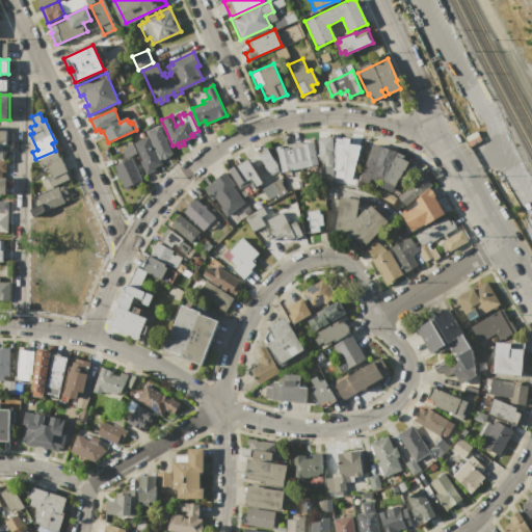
[(147,131),(159,125),(171,154),(168,155),(169,157),(163,159),(163,158),(159,159),(147,131)]
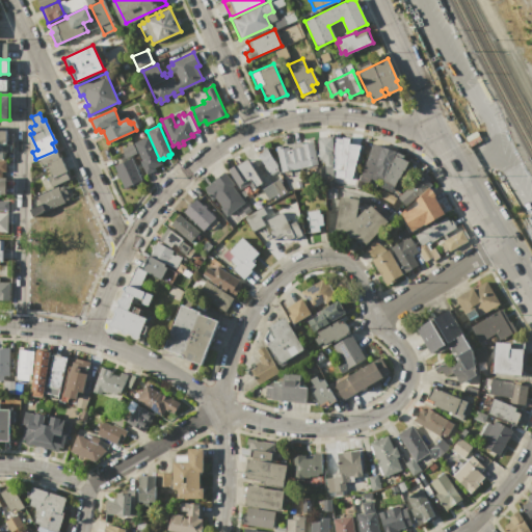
[(333,166),(324,167),(324,162),(318,162),(318,137),(334,136),(333,166)]
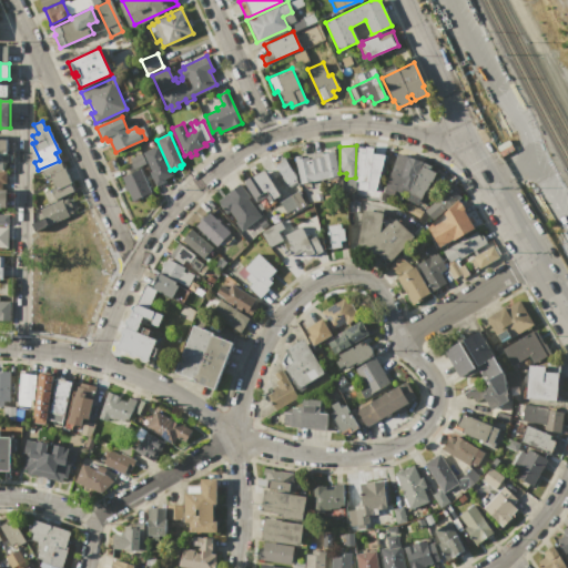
[(368,183),(355,181),(357,164),(356,164),(358,146),(365,148),(365,145),(373,146),(368,183)]
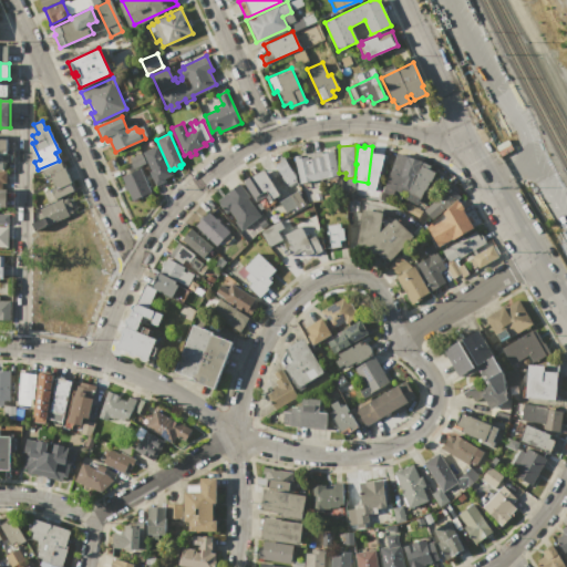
[(157,146),(171,175),(164,178),(165,182),(155,186),(148,172),(151,171),(143,152),(157,146)]
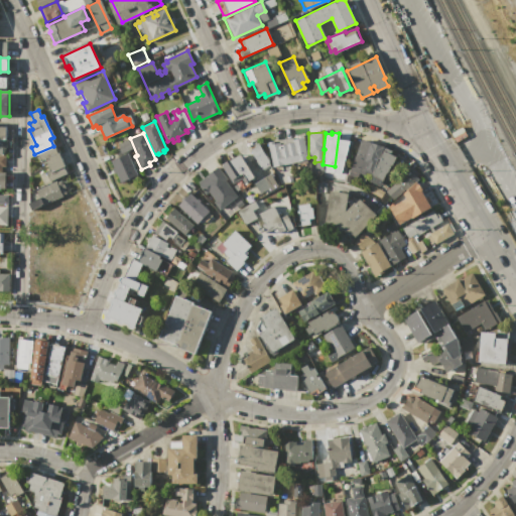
[(272,166),(267,141),(274,140),(274,142),(280,141),(280,140),(290,138),(291,139),(303,137),(307,159),(272,166)]
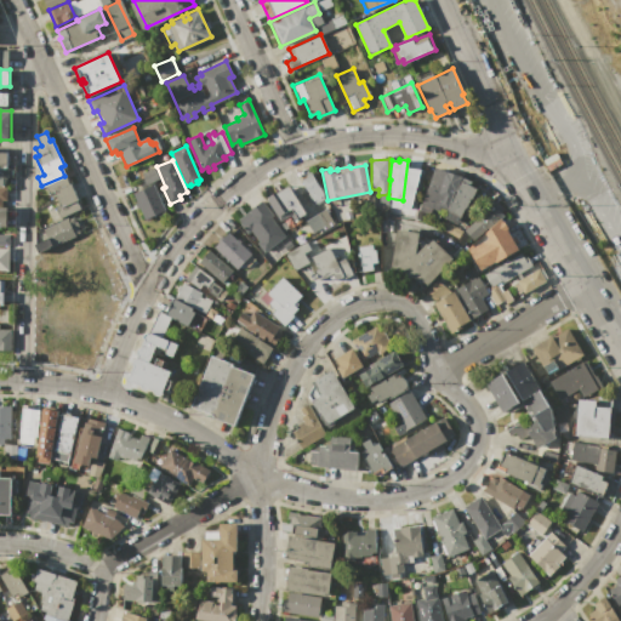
[(434,166),(461,176),(455,193),(454,192),(446,210),(440,208),(439,210),(421,204),(434,166)]
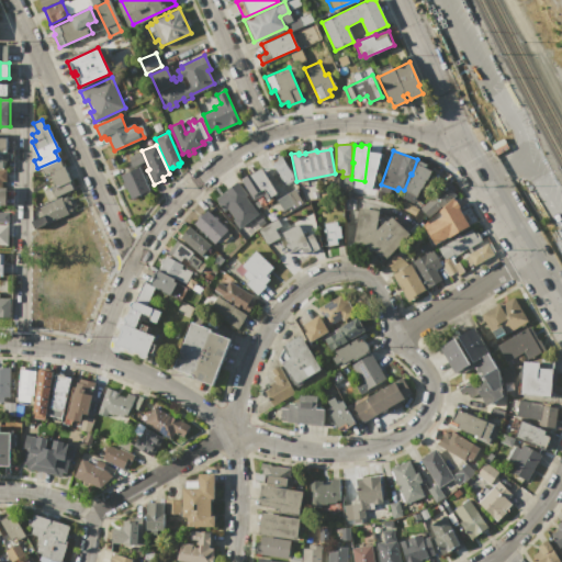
[(144,163),(133,167),(127,156),(138,152),(144,163)]
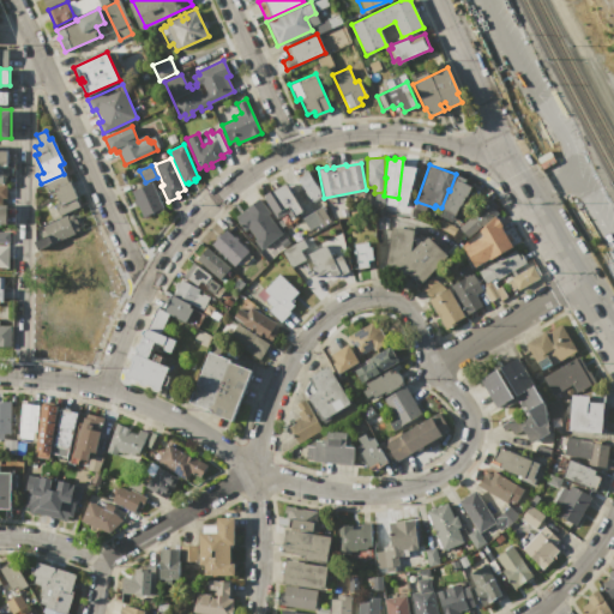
[(307,169),(321,196),(311,202),(298,178),(304,174),(302,172),(307,169)]
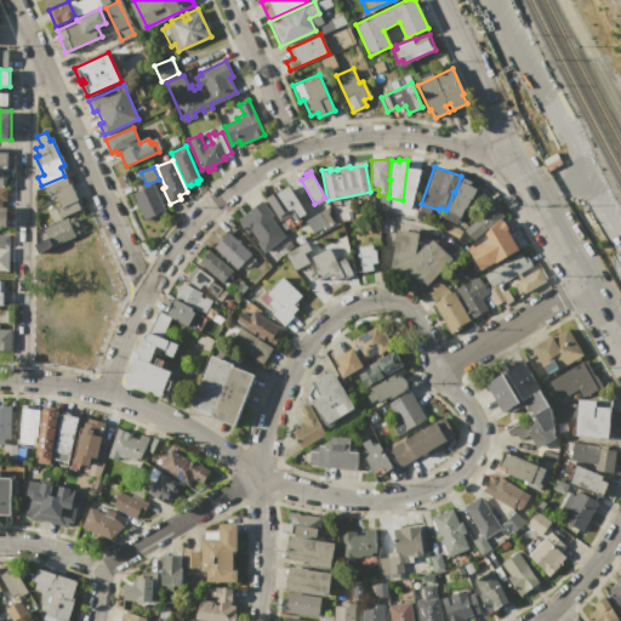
[(81,208),(60,217),(57,210),(61,208),(53,192),(49,194),(45,184),(66,176),(69,183),(70,183),(81,208)]
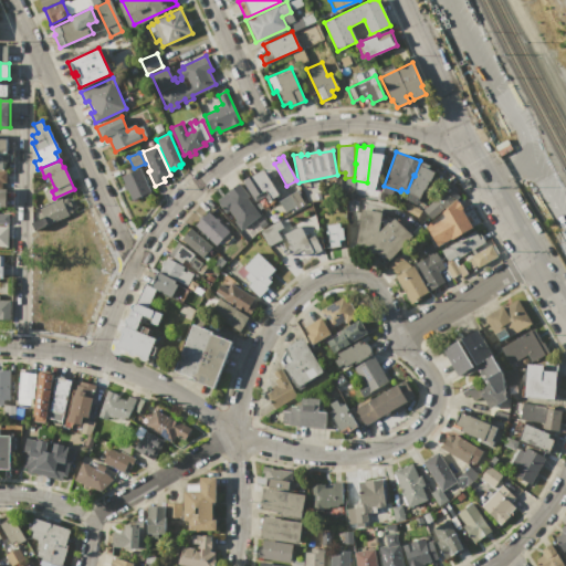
[(405,199),(420,165),(435,171),(430,181),(429,181),(425,189),(423,189),(416,205),(405,199)]
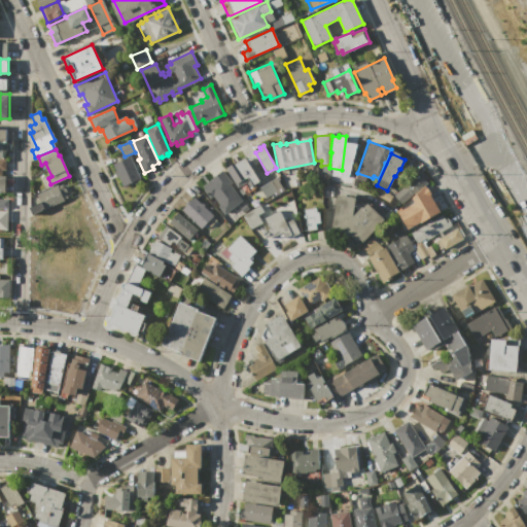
[(112,164),(130,155),(140,178),(123,186),(118,176),(116,177),(113,173),(116,172),(112,164)]
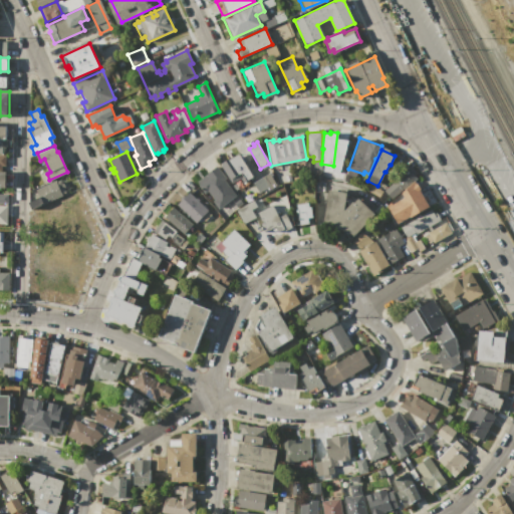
[(221,164),(228,159),(229,160),(238,154),(253,177),(246,181),(243,177),(233,183),(221,164)]
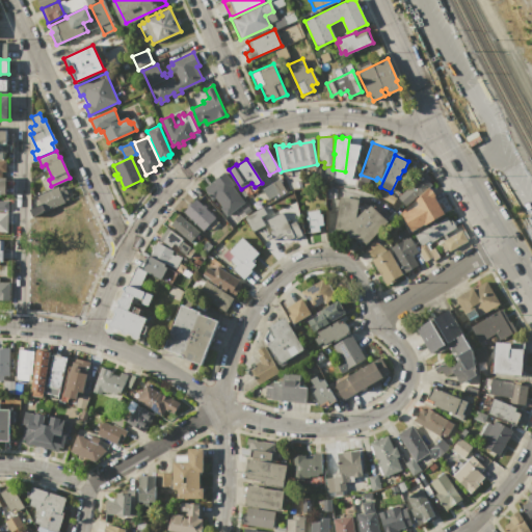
[(397,197),(421,177),(419,175),(423,170),(431,179),(429,181),(432,185),(406,208),(397,197)]
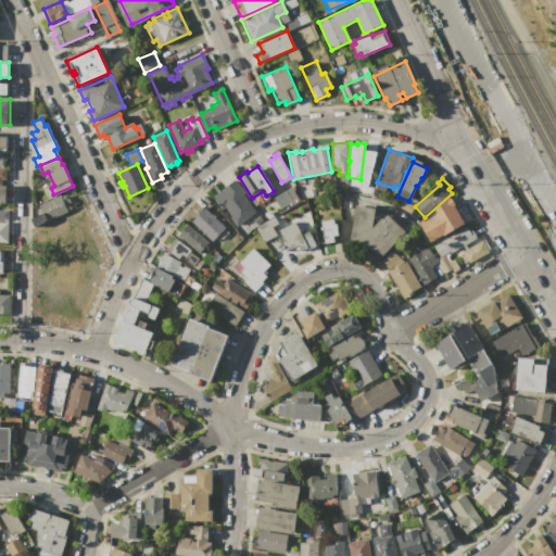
[(212,197),(235,179),(244,192),(242,194),(255,211),(237,226),(230,217),(231,216),(225,206),(222,210),(212,197)]
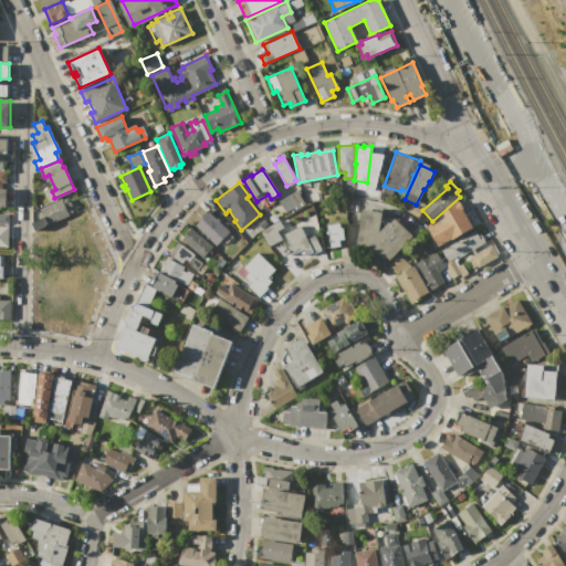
[(278,201),(299,189),(307,202),(294,210),(293,207),(284,212),(278,201)]
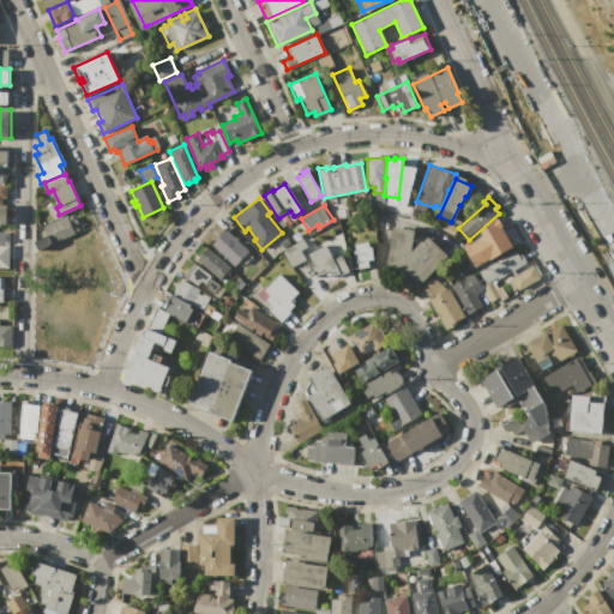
[(72,214),(78,228),(50,241),(52,244),(37,251),(32,239),(44,233),(42,227),(72,214)]
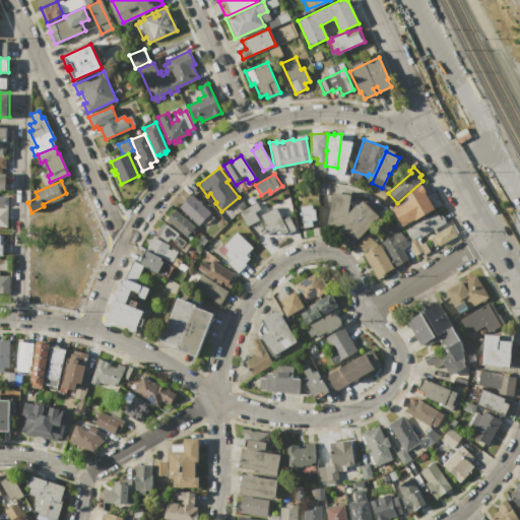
[(401,225),(392,209),(409,200),(406,195),(419,184),(420,185),(423,186),(425,191),(425,193),(434,208),(401,225)]
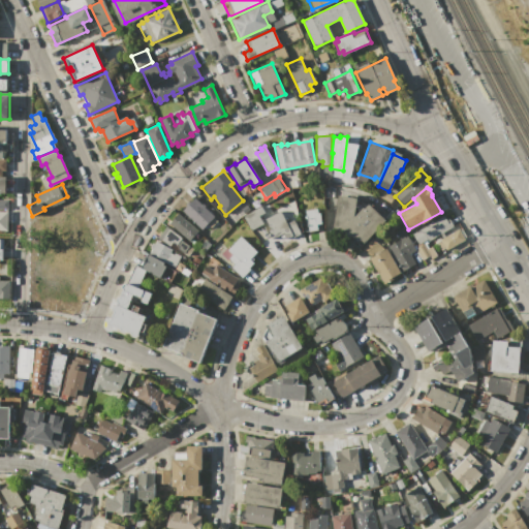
[(381,189),(394,196),(390,204),(377,196),(381,189)]
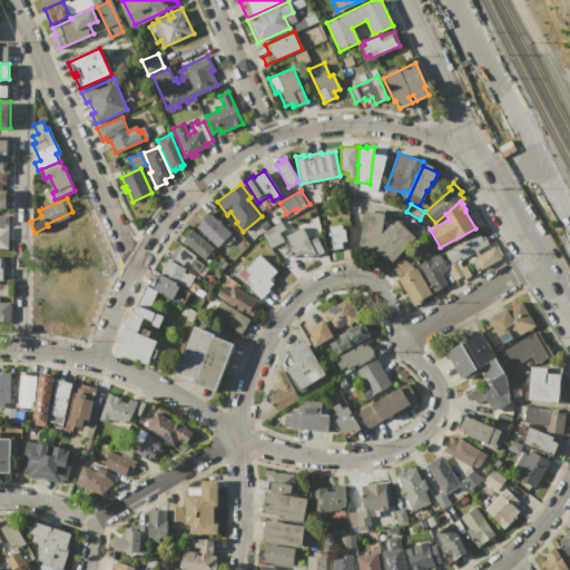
[(389,264),(379,255),(374,258),(364,248),(359,247),(364,210),(384,214),(383,231),(392,223),(393,224),(397,218),(415,237),(389,264)]
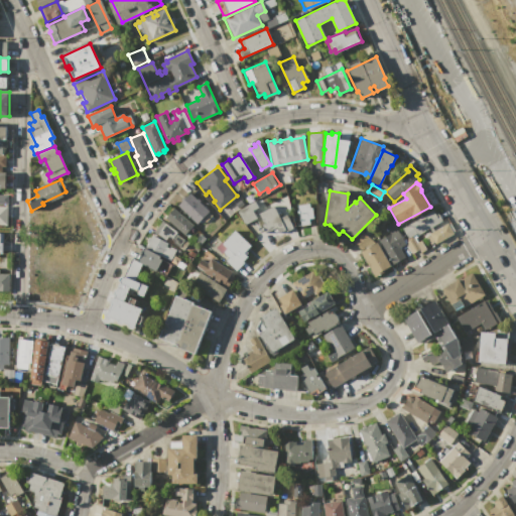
[(177,205),(189,192),(209,212),(196,224),(177,205)]
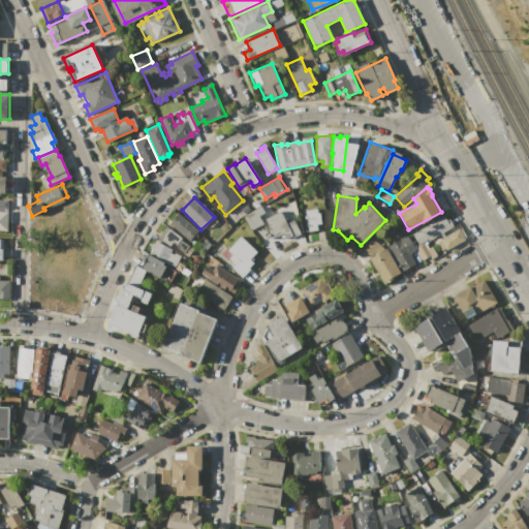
[(91,218),(81,223),(73,207),(84,203),(91,218)]
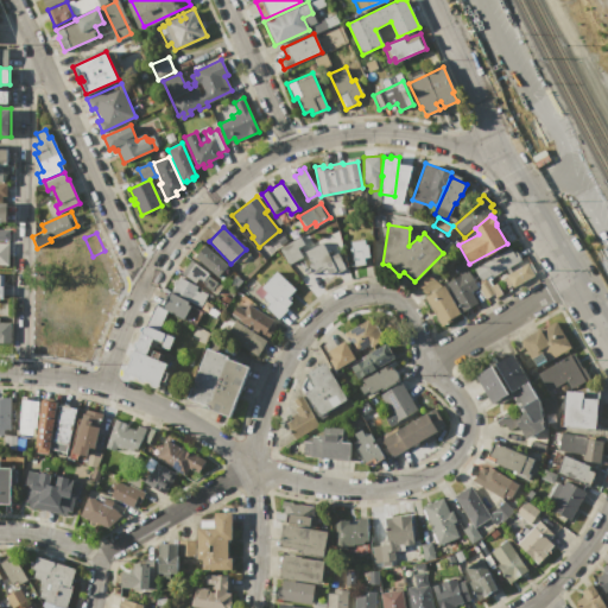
[(279,247),(301,236),(304,244),(297,247),(302,257),(289,264),(279,247)]
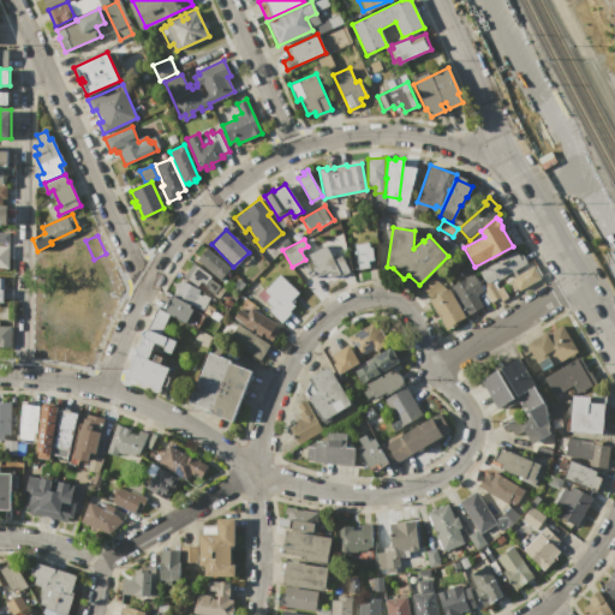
[(356,244),(368,242),(369,248),(372,246),(375,261),(369,261),(369,267),(358,269),(356,244)]
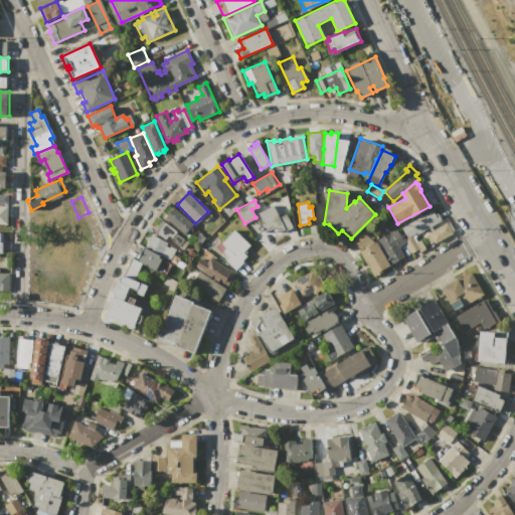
[(258,212),(274,204),(280,217),(286,213),(293,226),(285,230),(285,229),(278,232),(276,226),(265,231),(262,224),(263,223),(258,212)]
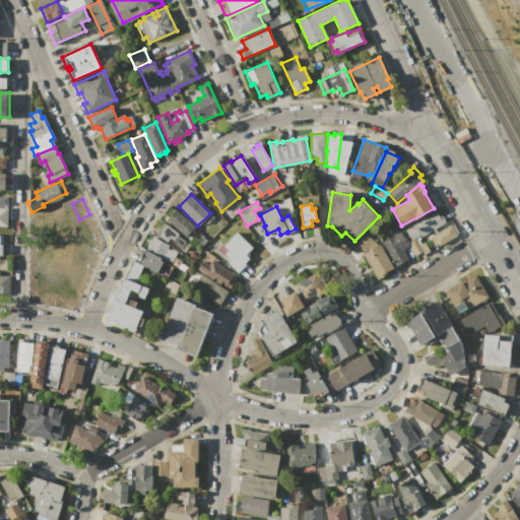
[(175,209),(195,226),(186,237),(166,219),(175,209)]
